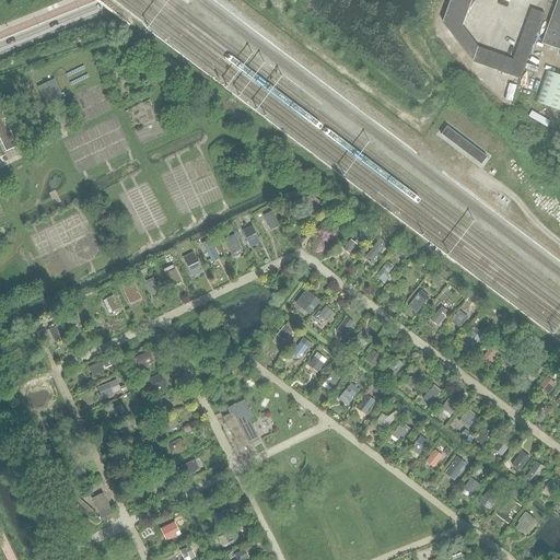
[(451,0),(443,23),(474,61),(474,63),(521,80),(527,61),(544,14),(532,10),(514,60),(480,47),(463,27),(473,0),(451,0)]
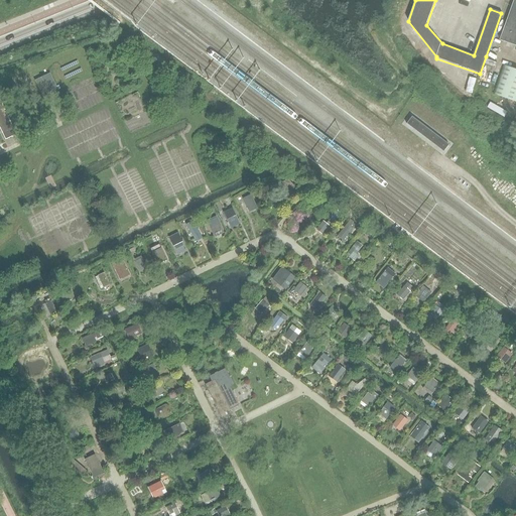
[(515,0),(514,0),(500,40),(515,45),(515,0)]
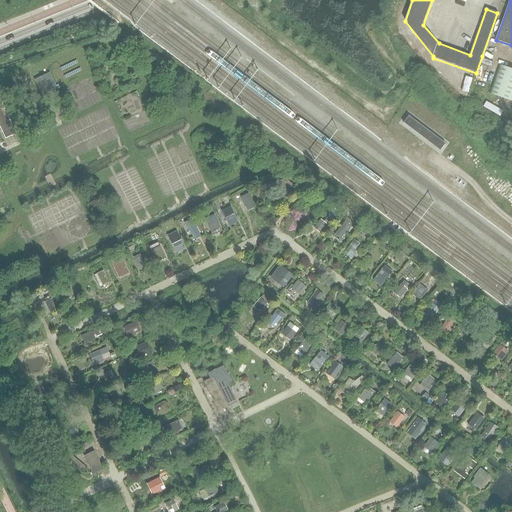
[(511,69),(499,65),(489,93),(511,102),(511,100),(511,69)]
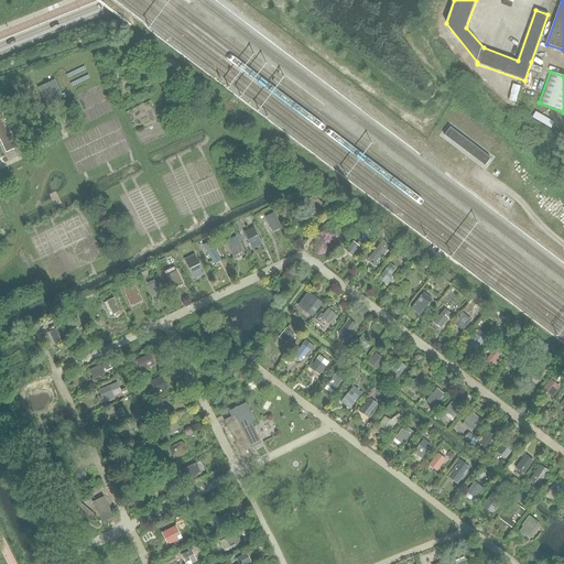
[(46,107),(64,99),(54,79),(38,88),(46,107)]
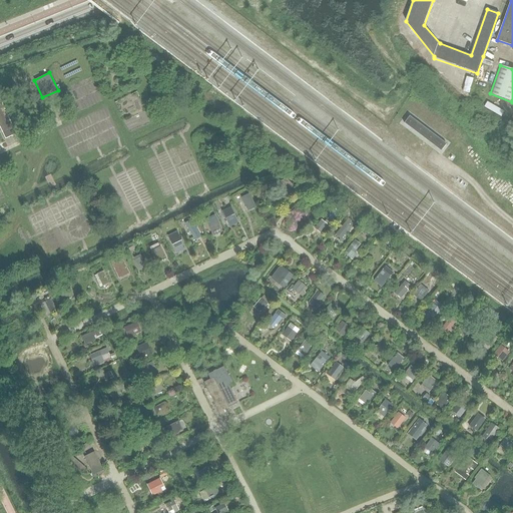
[(0,100),(0,128),(3,134),(5,139),(16,134),(14,129),(0,100)]
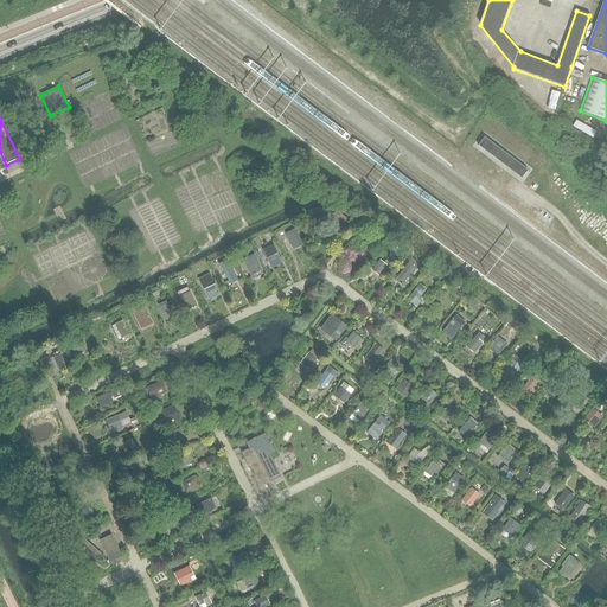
[(480,144),(500,160),(497,165),(519,183),(530,168),(487,135),(480,144)]
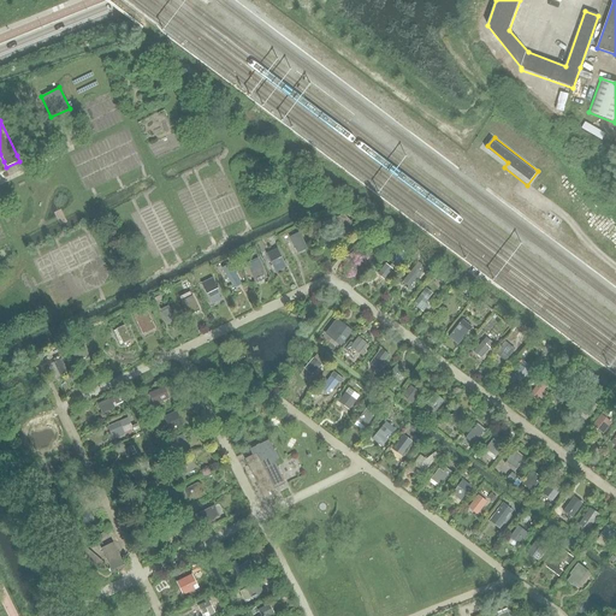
[(298,232),(290,237),(292,242),(297,253),(307,249),(298,232)]
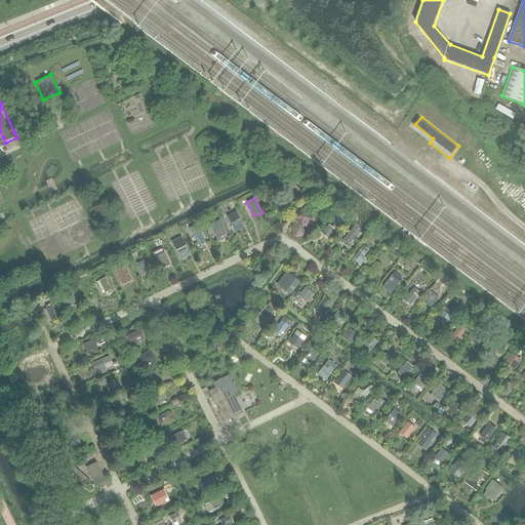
[(236,211),(227,216),(234,230),(243,226),(236,211)]
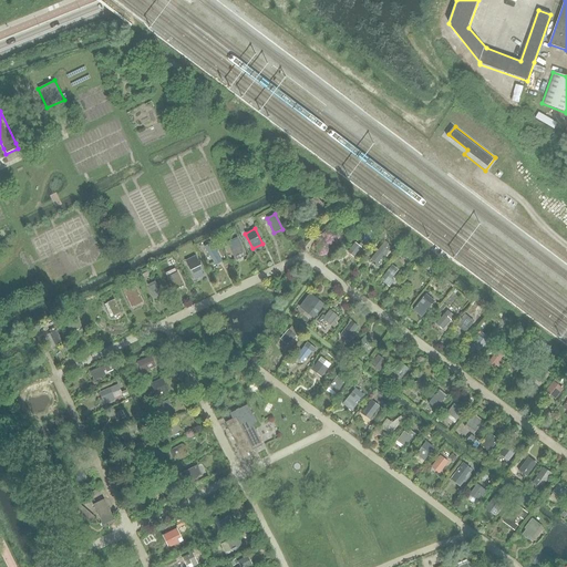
[(236,238),(228,243),(229,243),(230,247),(236,260),(245,257),(236,238)]
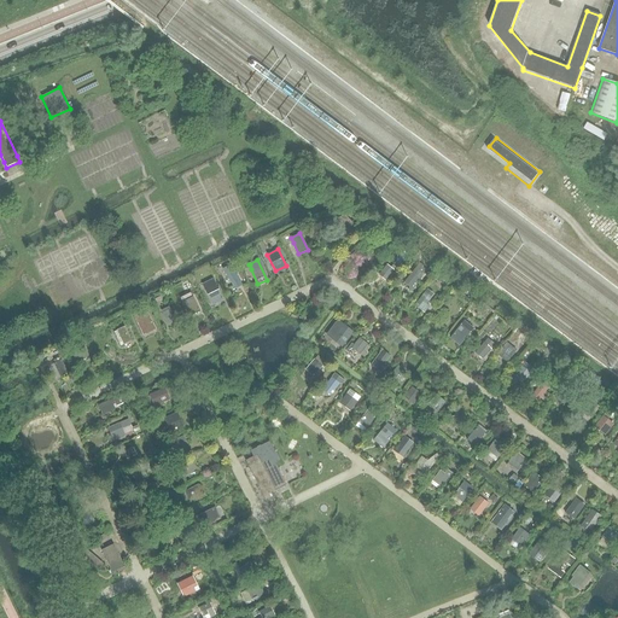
[(419,263),(403,283),(404,283),(412,289),(413,290),(418,284),(415,283),(426,269),(419,263)]
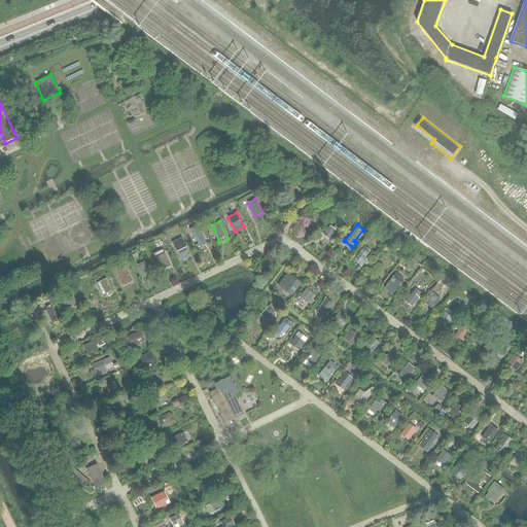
[(330,225),(322,235),(328,240),(336,231),(338,227),(335,226),(334,229),(330,225)]
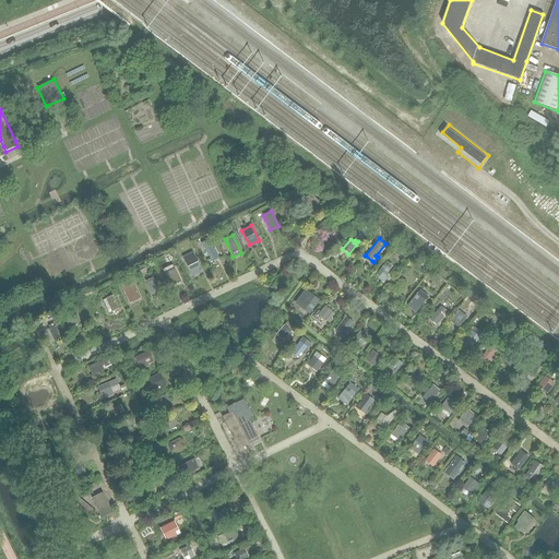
[(211,244),(204,248),(211,260),(217,256),(211,244)]
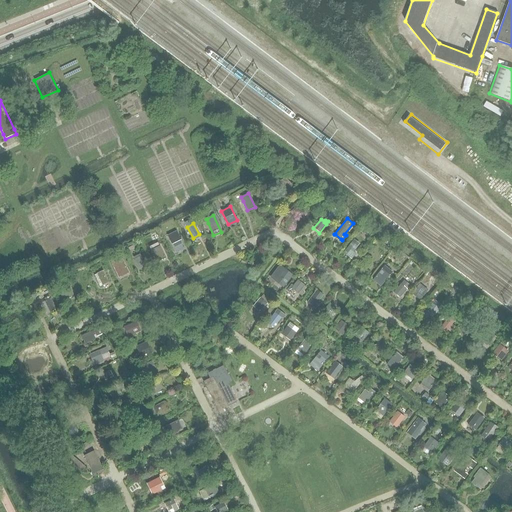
[(178,234),(169,238),(176,253),(185,249),(178,234)]
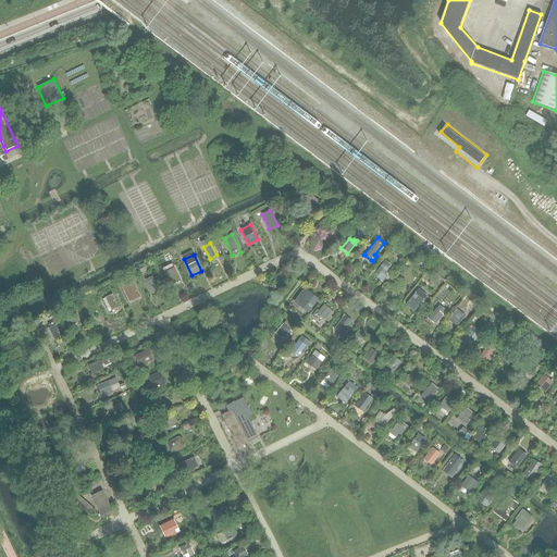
[(385,261),(373,275),(374,275),(376,279),(380,281),(391,265),(385,261)]
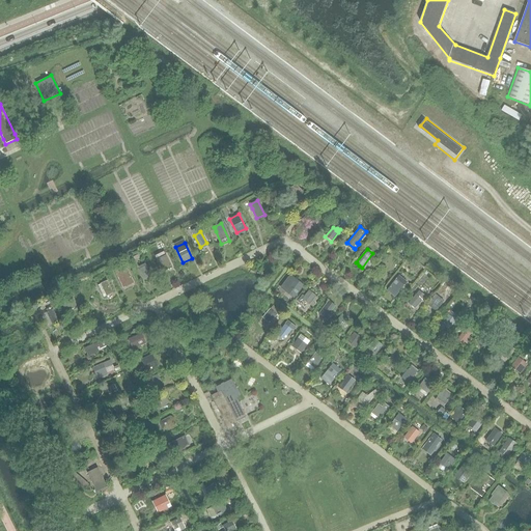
[(158,259),(157,259),(162,271),(171,267),(166,255),(165,255),(158,259)]
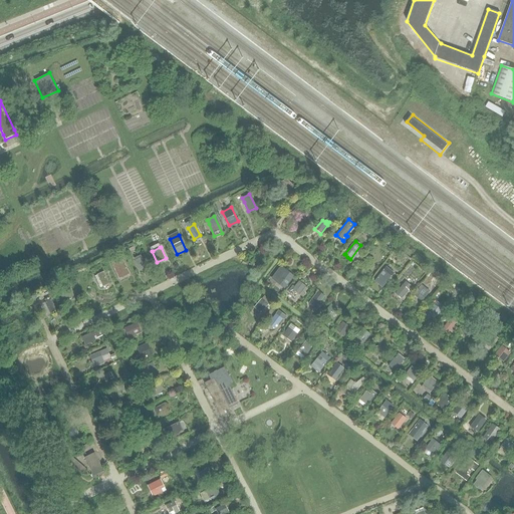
[(141,255),(134,258),(140,270),(146,268),(141,255)]
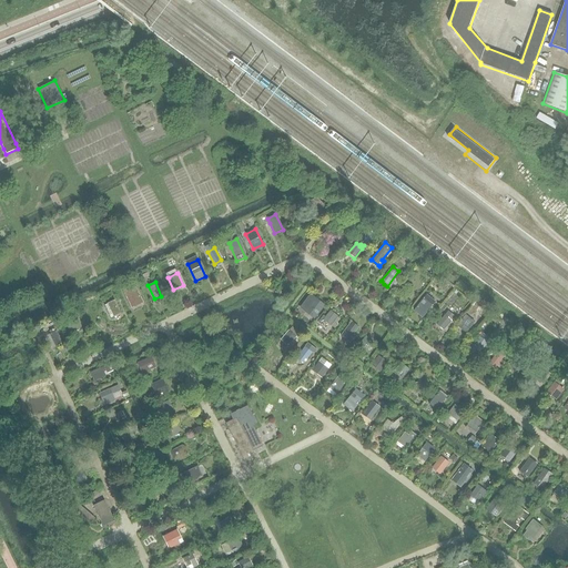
[(134,284),(122,290),(130,306),(142,301),(134,284)]
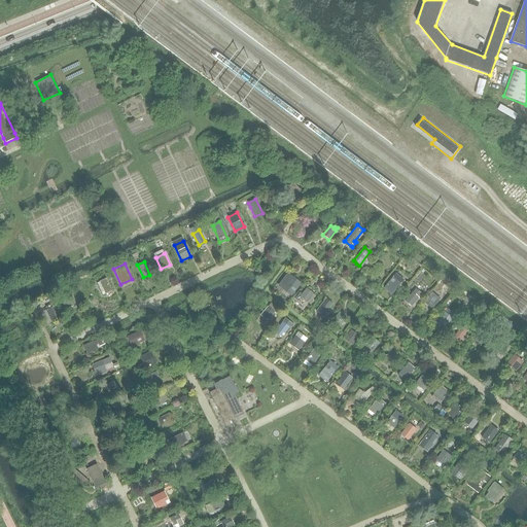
[(377,266),(371,275),(376,278),(377,277),(378,276),(382,269),(377,266)]
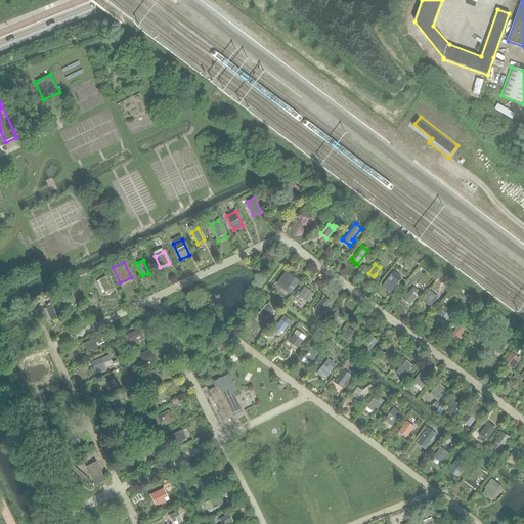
[(393,272),(384,285),(392,291),(401,278),(393,272)]
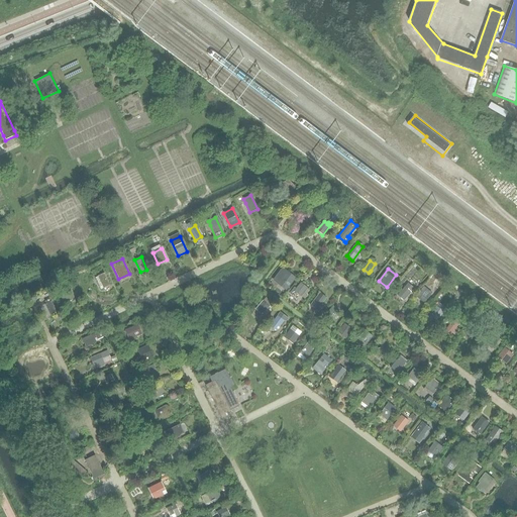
[(285,271),(276,283),(286,291),(296,278),(285,271)]
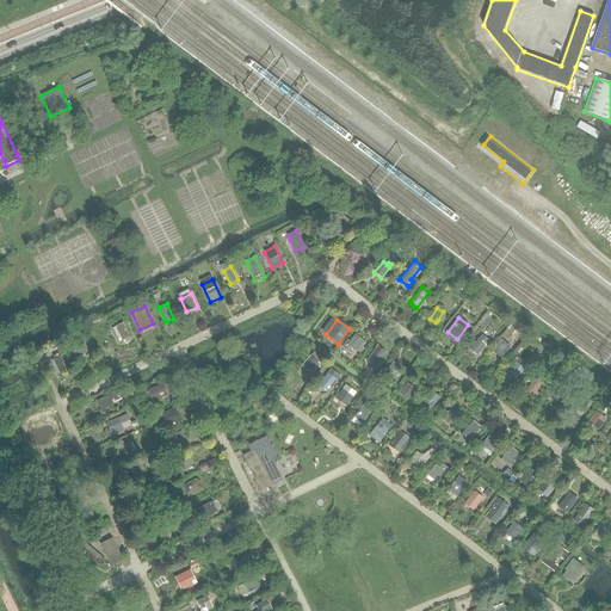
[(123,323),(116,327),(122,341),(123,341),(130,338),(123,323)]
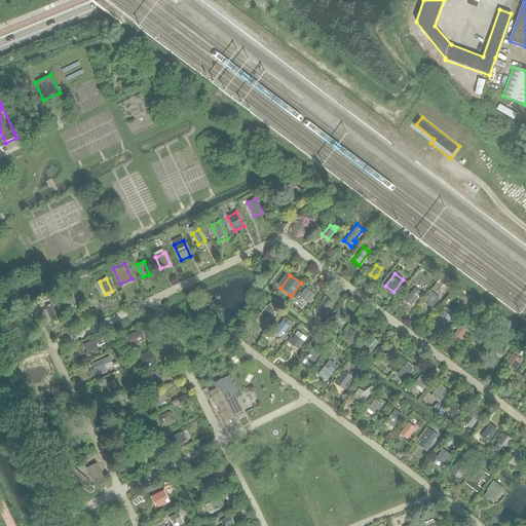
[(299,292),(295,298),(297,300),(300,297),(305,302),(312,293),(306,288),(301,294),(299,292)]
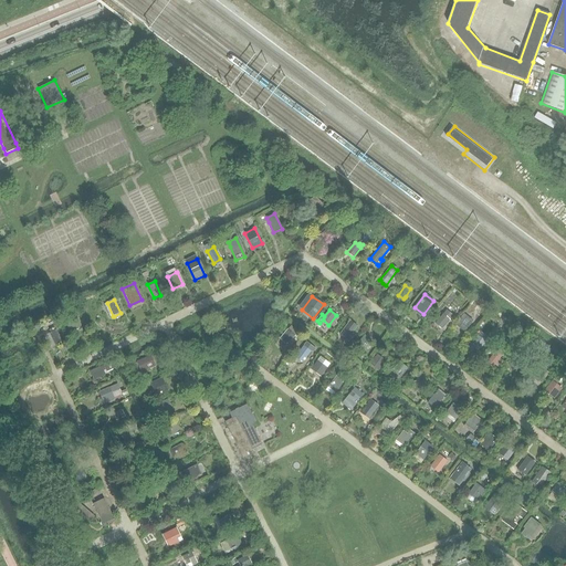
[(446,310),(435,323),(441,328),(452,315),(446,310)]
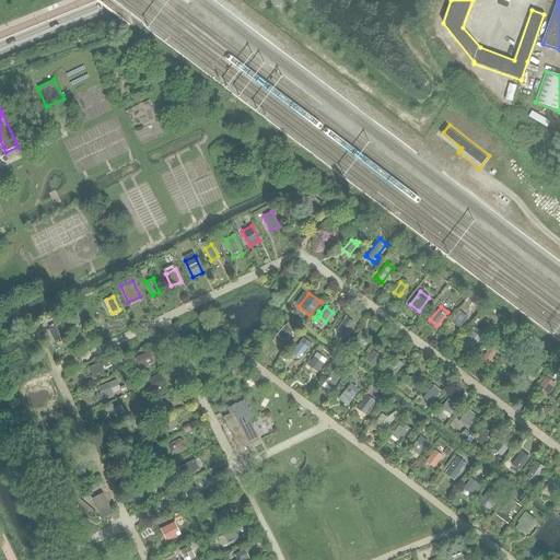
[(459,311),(451,322),(459,328),(468,318),(459,311)]
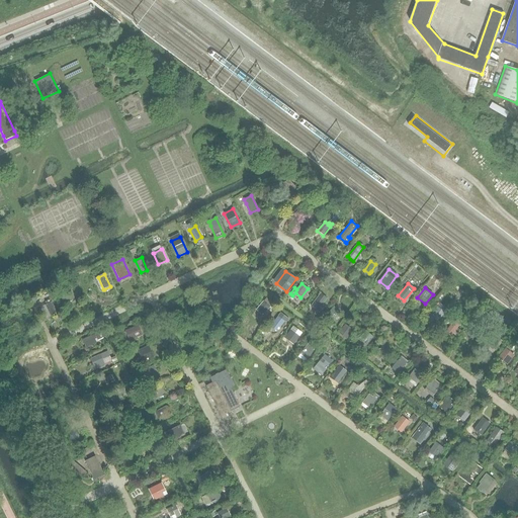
[(71,291),(61,296),(64,304),(74,298),(71,291)]
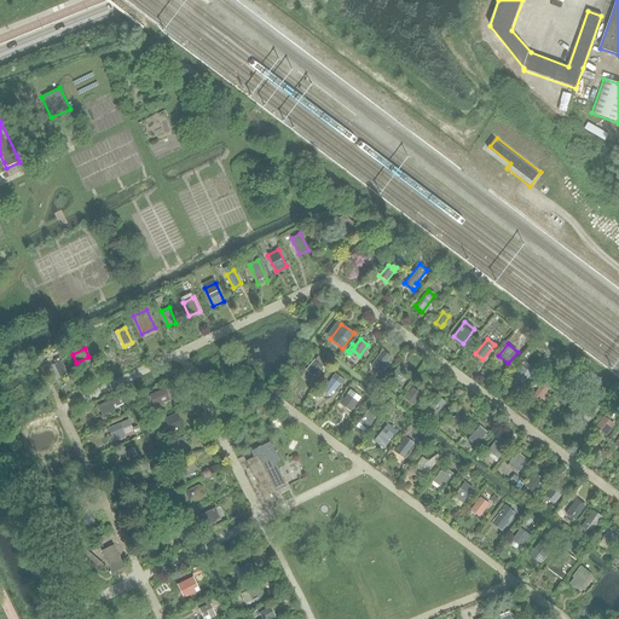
[(380,354),(371,365),(380,371),(387,360),(380,354)]
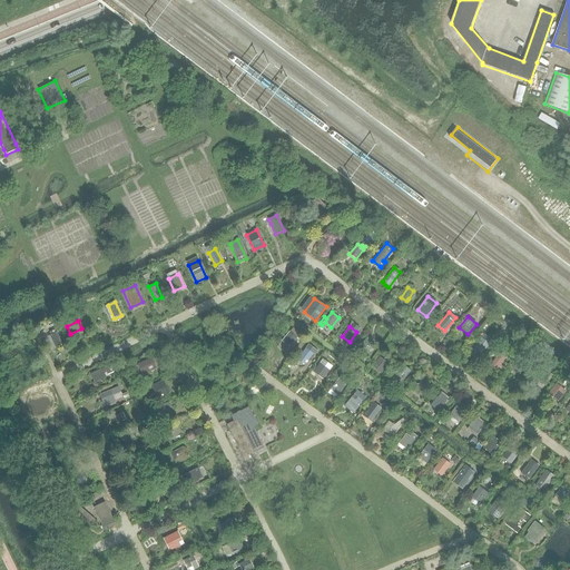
[(290,332),(282,342),(290,347),(297,338),(290,332)]
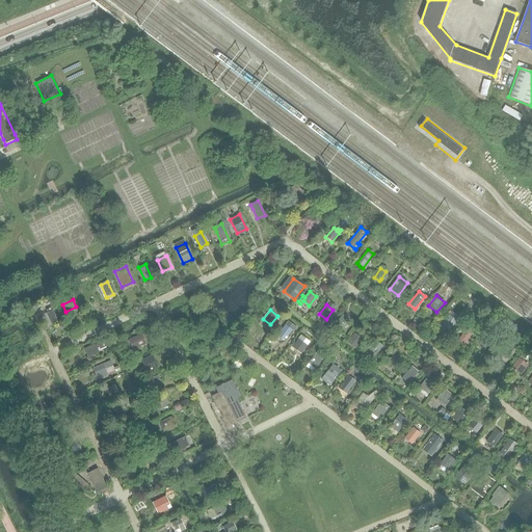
[(53,311),(47,313),(52,325),(58,322),(53,311)]
